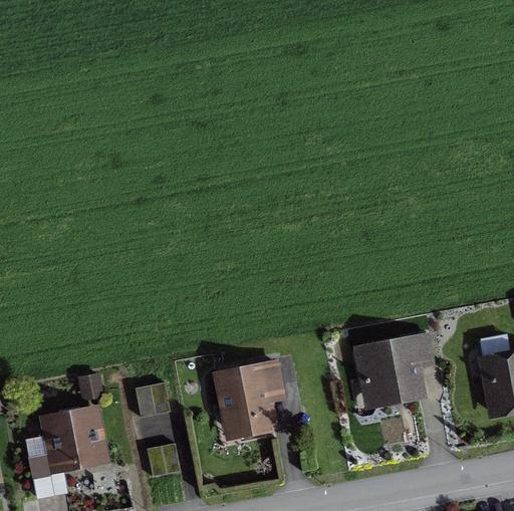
[(426,332),(407,335),(408,341),(358,350),(363,382),(370,381),(373,400),(418,392),(414,366),(432,363),(426,332)]
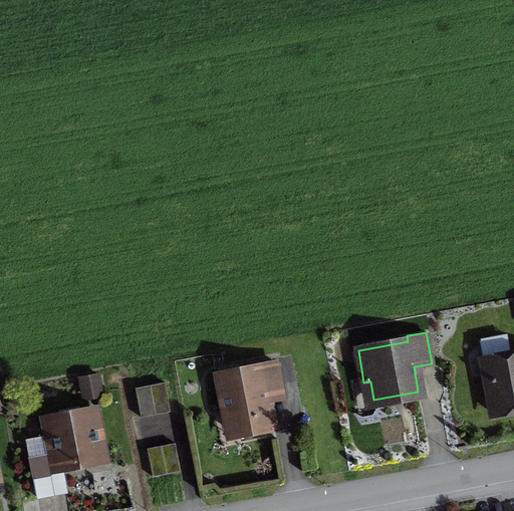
[(513,352),(483,358),(493,413),(513,408),(513,352)]
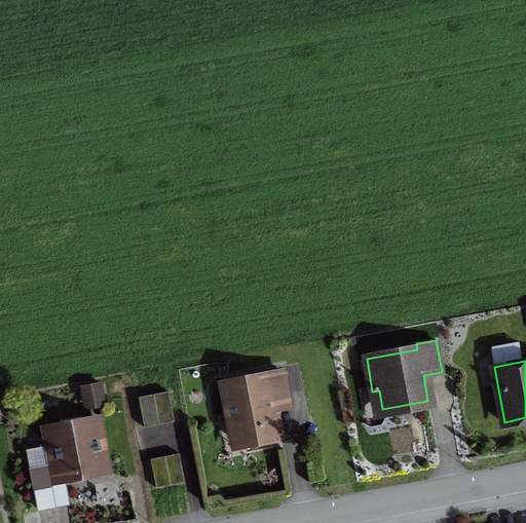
[(241,444),(279,437),(266,373),(221,381),(229,420),(236,418),(241,444)]
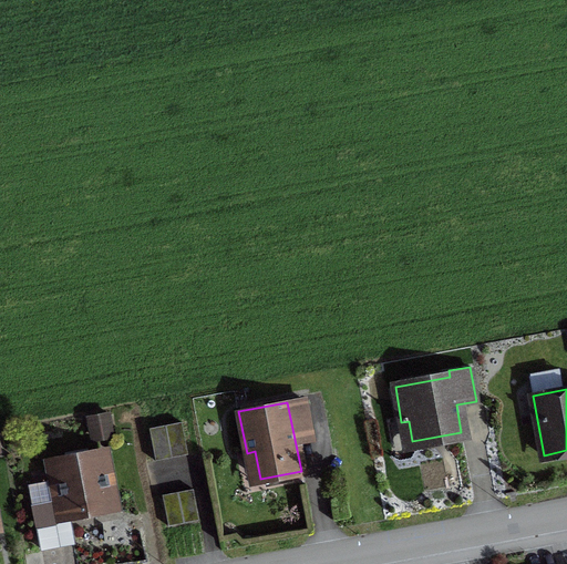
[(107,412),(86,417),(90,433),(110,429),(107,412)]
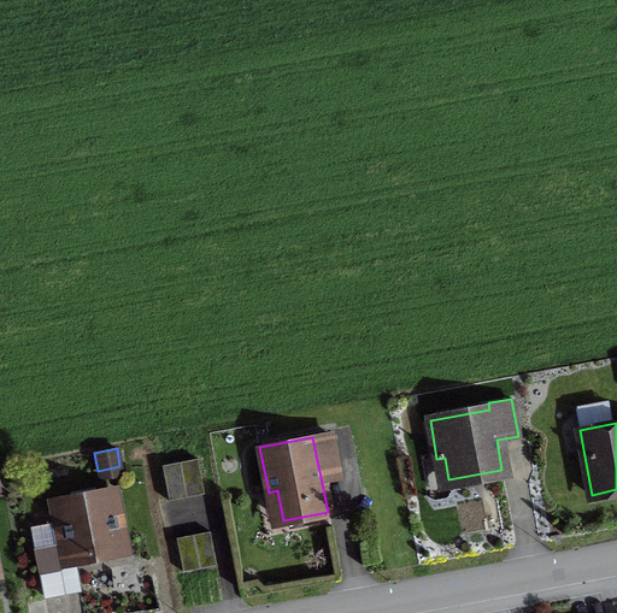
[(168,500),(203,493),(197,457),(160,464),(168,500)]
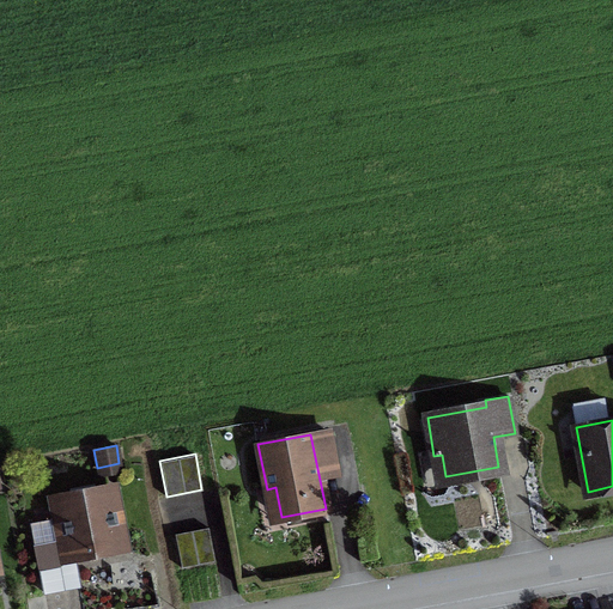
[(119,544),(108,489),(58,499),(61,518),(30,523),(43,591),(62,588),(58,556),(119,544)]
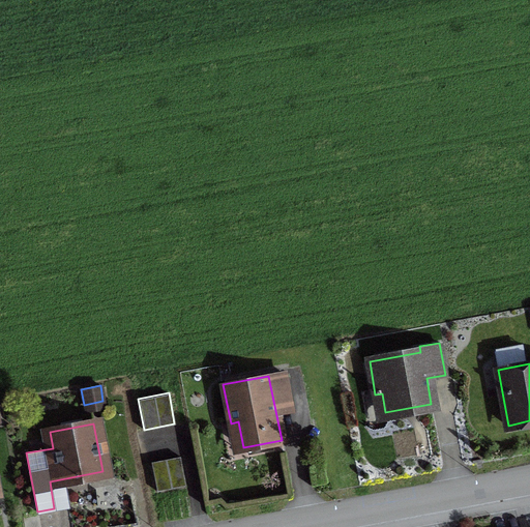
[(156,490),(184,485),(179,456),(150,461),(156,490)]
